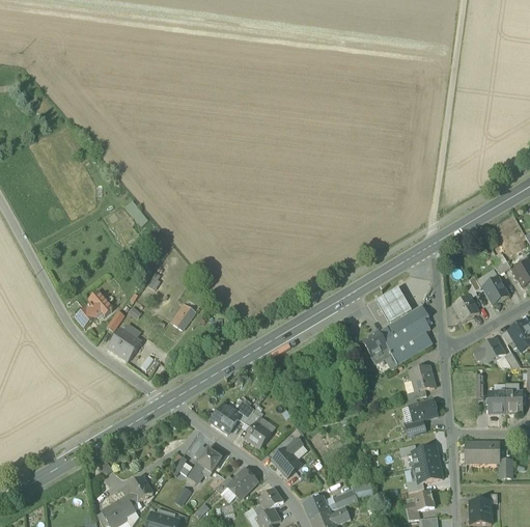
[(140,225),(147,219),(132,199),(124,204),(140,225)]
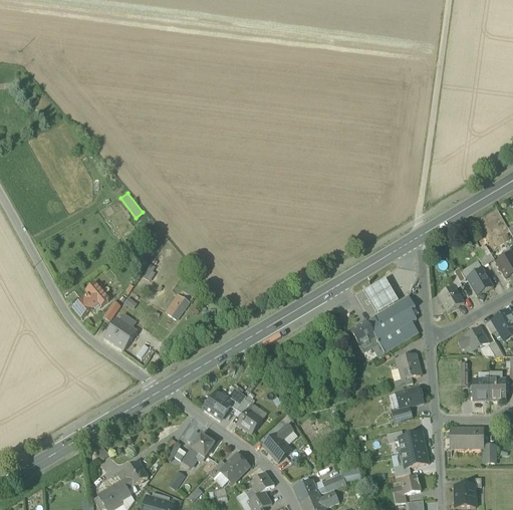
[(485,243),(479,247),(487,260),(493,257),(485,243)]
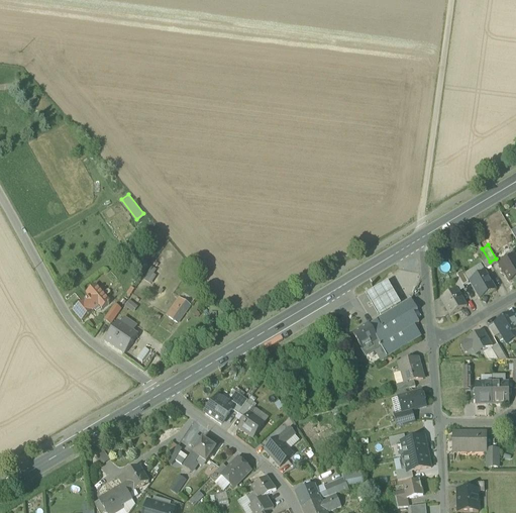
[(486,265),(490,262),(482,248),(478,250),(486,265)]
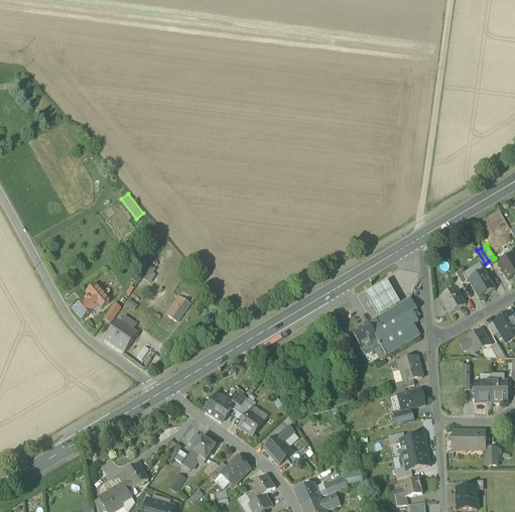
[(497,261),(507,278),(514,273),(514,256),(513,252),(506,256),(497,261)]
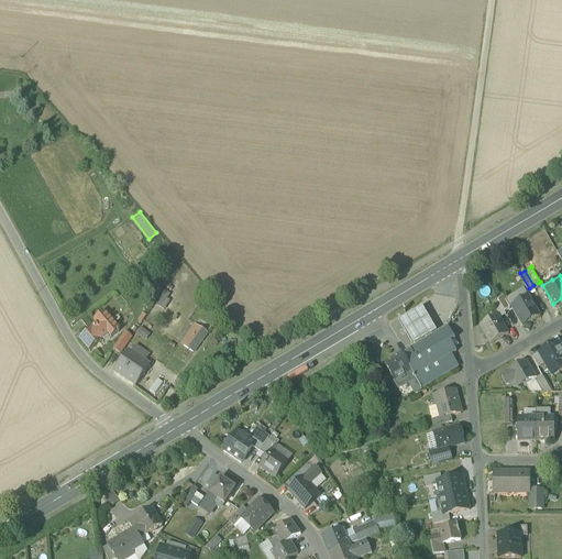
[(496,296),(499,302),(504,308),(509,305),(502,293),(496,296)]
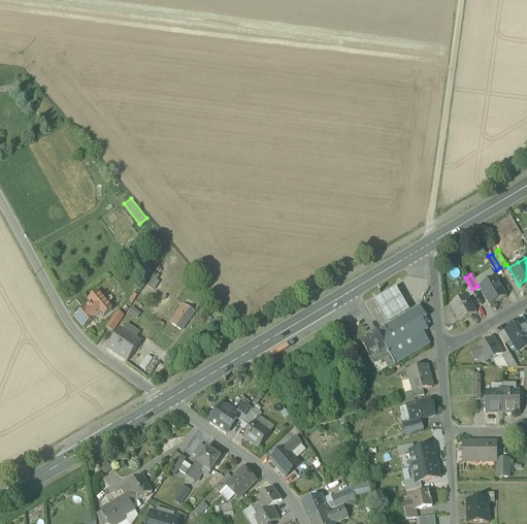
[(479,284),(489,302),(504,293),(494,275),(479,284)]
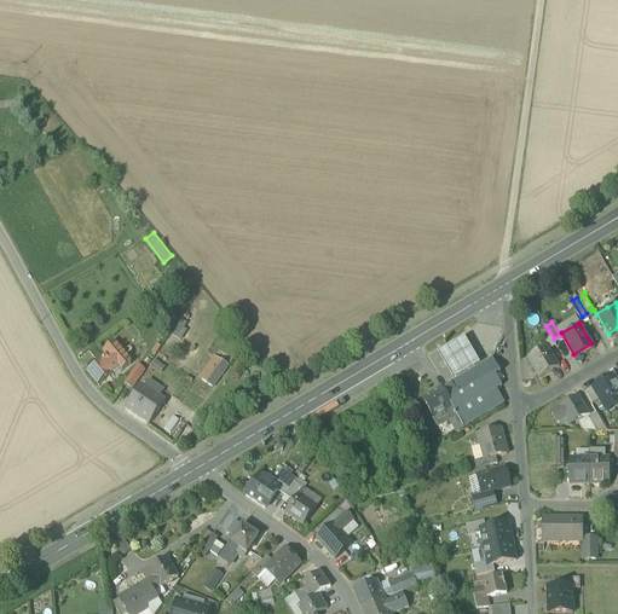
[(556,343),(554,339),(549,331),(542,336),(546,343),(548,348),(556,343)]
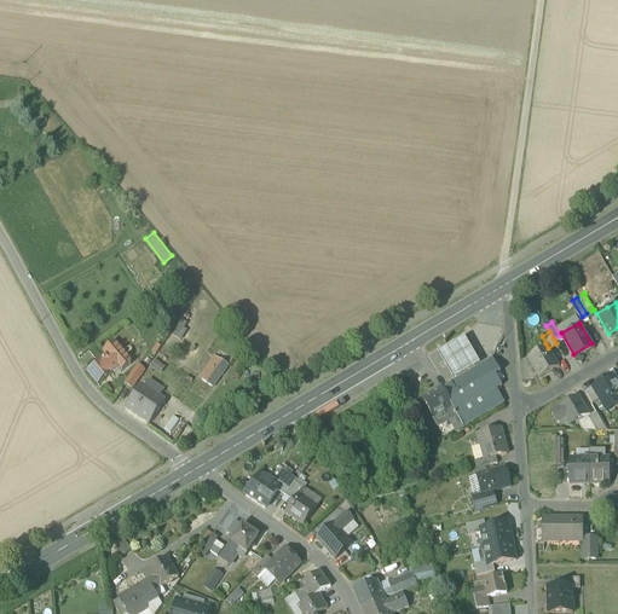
[(452,377),(455,375),(452,371),(471,360),(473,365),(479,361),(463,335),(437,351),(452,377)]
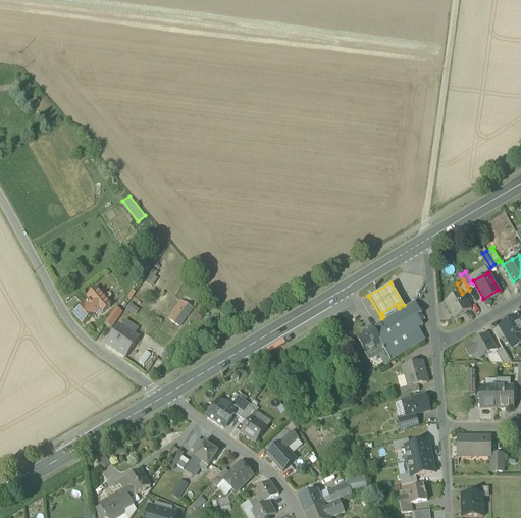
[(89,296),(85,299),(94,309),(95,311),(100,307),(102,309),(108,304),(109,304),(109,303),(110,302),(95,283),(86,293),(89,296)]
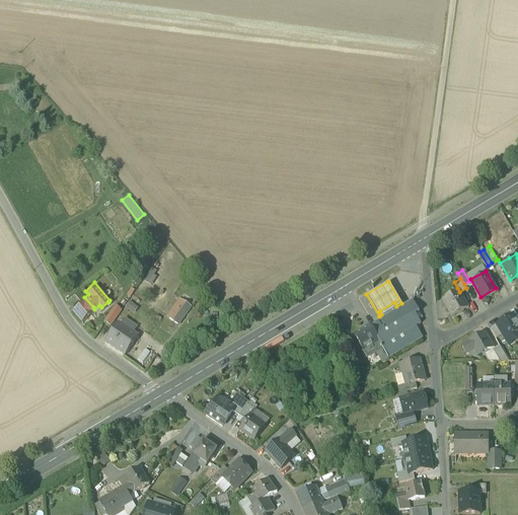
[(442,297),(451,314),(467,305),(459,292),(457,288),(442,297)]
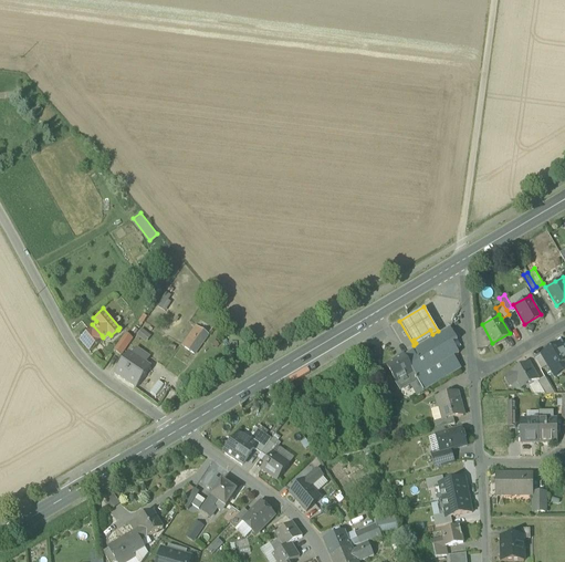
[(87,347),(102,335),(92,324),(79,336),(87,347)]
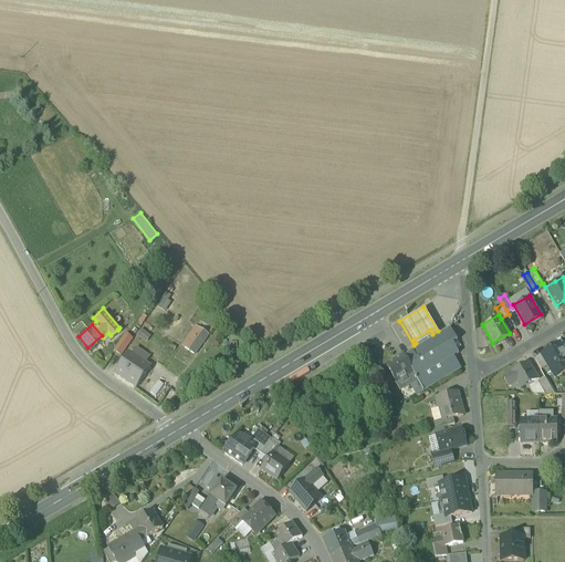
[(416,377),(422,388),(459,366),(452,353),(458,350),(452,341),(457,337),(449,325),(438,332),(433,335),(432,334),(430,330),(414,340),(416,343),(417,345),(414,347),(411,349),(417,356),(408,362),(412,368),(411,370),(416,377)]
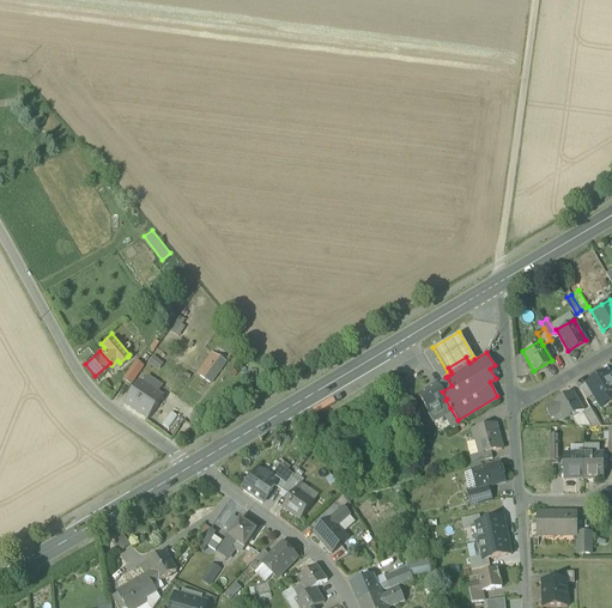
[(192,378),(206,389),(223,368),(210,357),(192,378)]
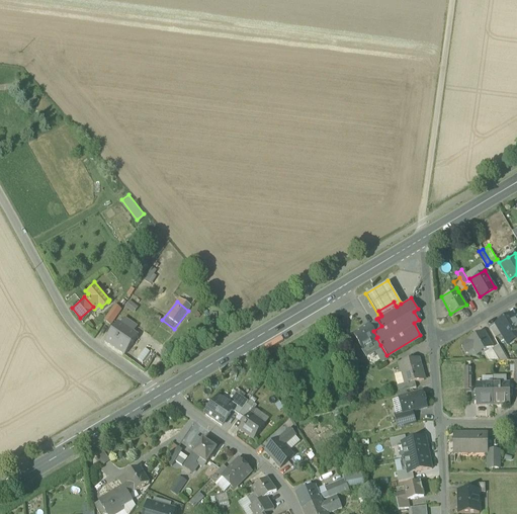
[(103,318),(109,322),(120,307),(114,303),(103,318)]
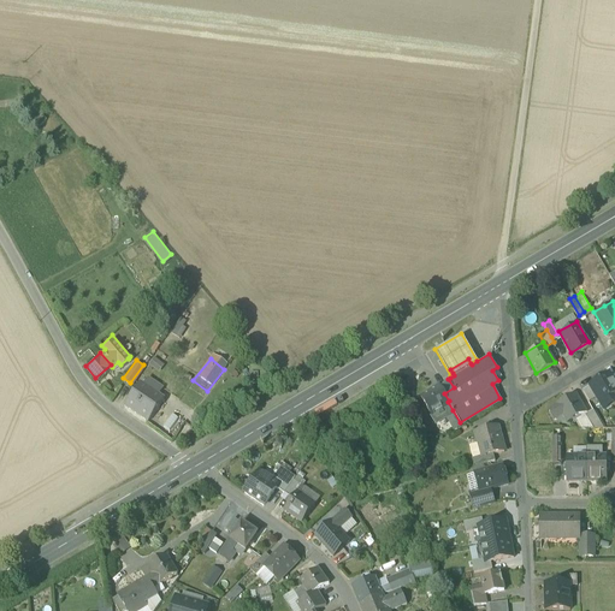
[(595,393),(599,401),(611,393),(614,391),(614,383),(611,377),(610,378),(607,372),(589,383),(595,393)]
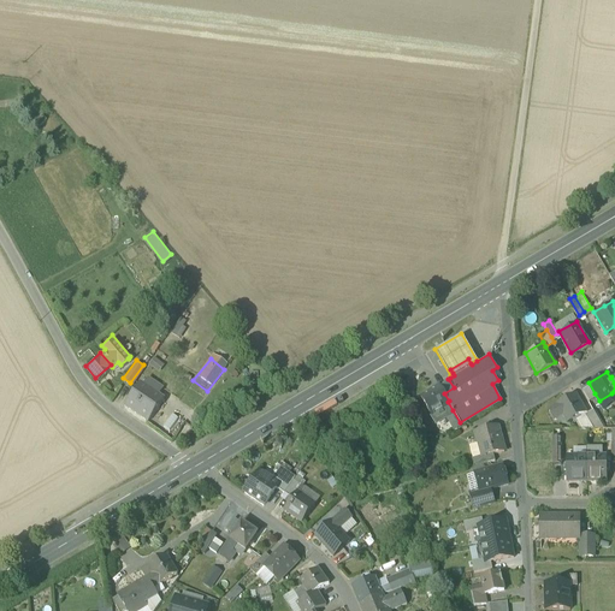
[(145,381),(158,390),(161,385),(148,375),(145,381)]
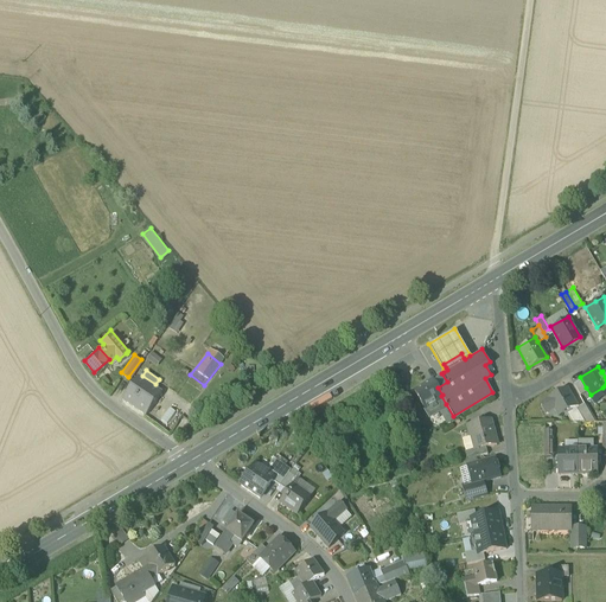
[(123,396),(145,411),(148,405),(160,388),(155,384),(142,376),(139,373),(123,396)]
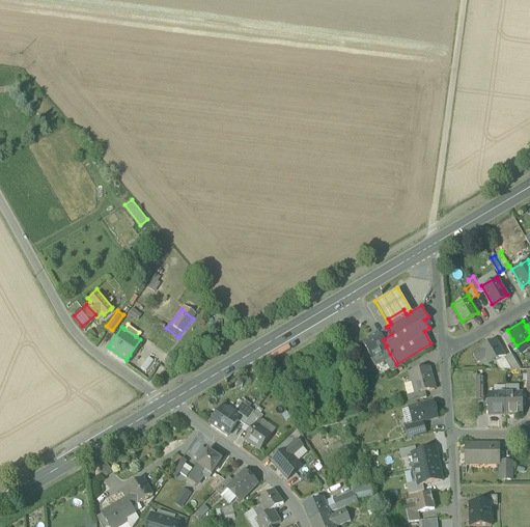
[(383,328),(378,331),(383,339),(391,334),(386,327),(384,328),(383,328)]
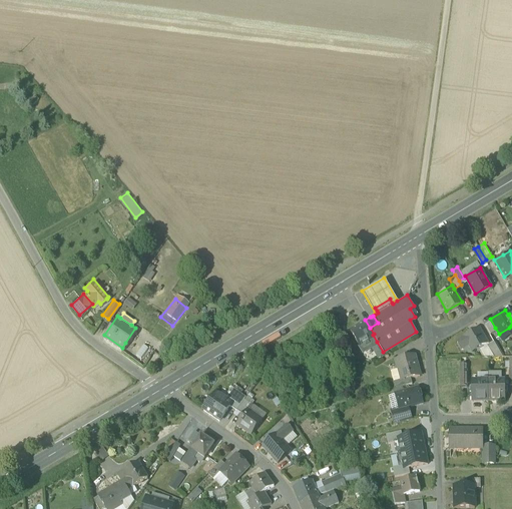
[(484,323),(489,332),(495,328),(490,319),(484,323)]
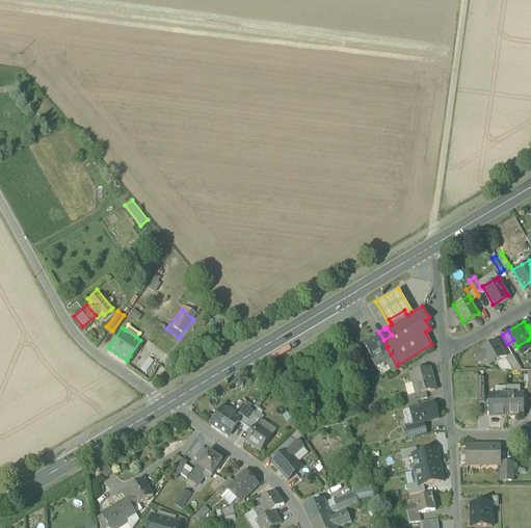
[(388,346),(383,340),(378,332),(363,341),(371,355),(375,363),(383,359),(391,354),(387,347),(388,346)]
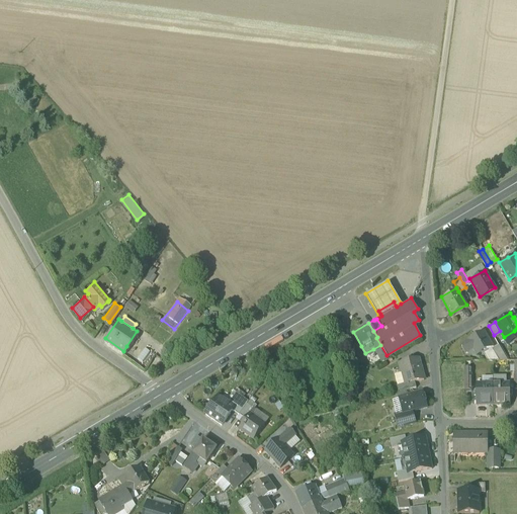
[(483,329),(468,338),(474,346),(477,352),(483,349),(489,345),(485,338),(488,337),(483,329)]
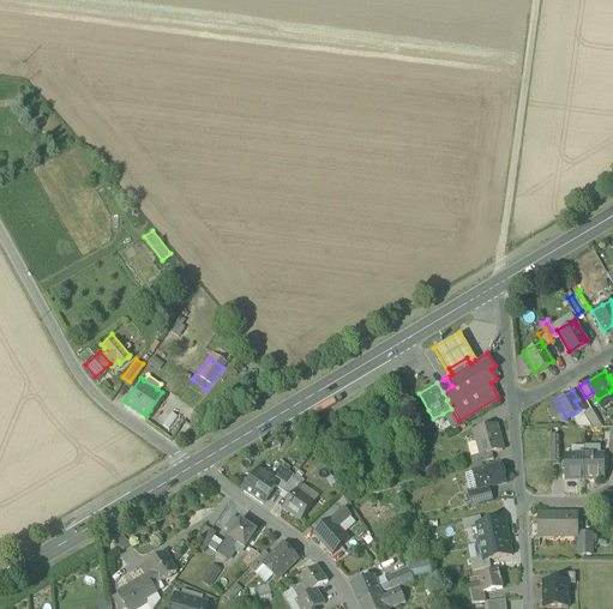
[(612,398),(612,397),(610,392),(598,399),(601,406),(612,398)]
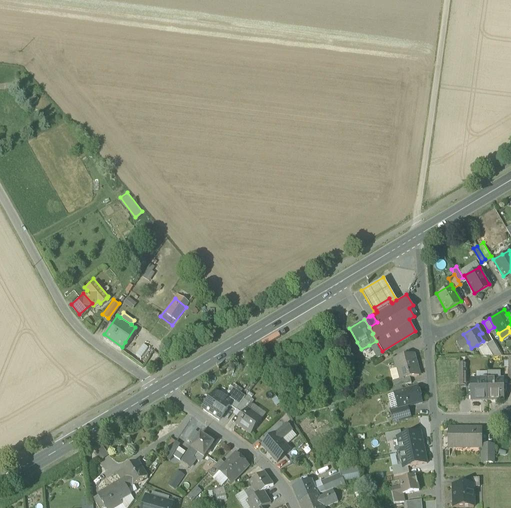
[(460,346),(468,342),(463,334),(455,338),(460,346)]
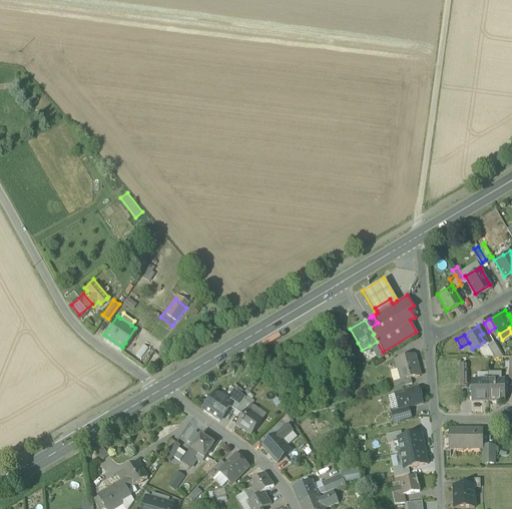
[(487,342),(488,345),(481,349),(484,355),(502,355),(493,339),(488,342),(487,342)]
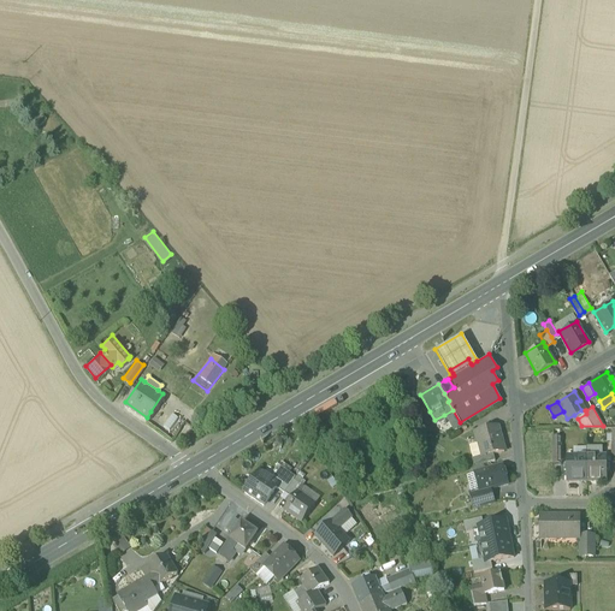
[(586,410),(585,409),(581,410),(574,415),(580,426),(581,426),(578,419),(586,414),(585,410),(586,410)]
